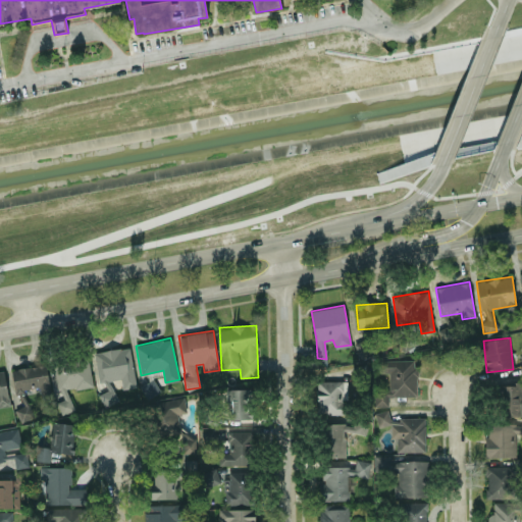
[(137,386),(129,346),(94,353),(99,382),(120,378),(122,389),(137,386)]
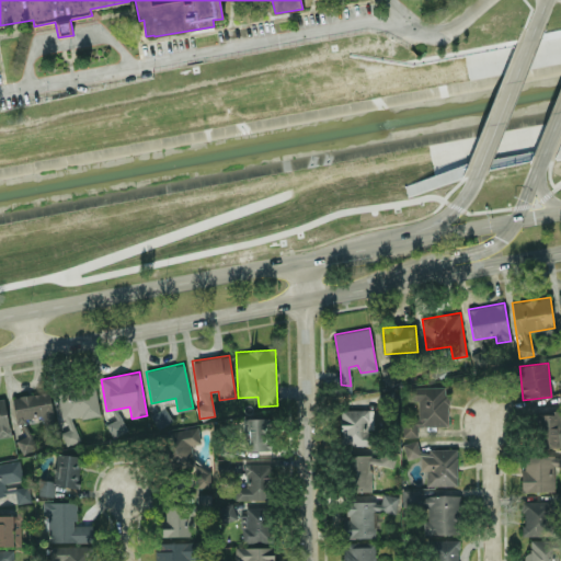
[(100,415),(95,384),(57,389),(64,444),(78,442),(75,419),(100,415)]
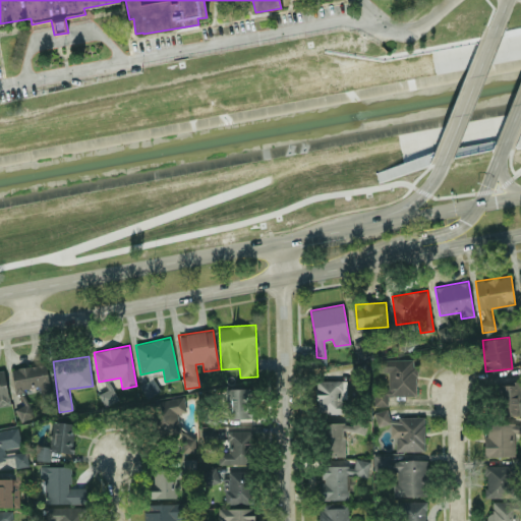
[(378,359),(378,372),(389,372),(389,390),(373,390),(373,405),(388,405),(388,396),(416,395),(415,359),(378,359)]
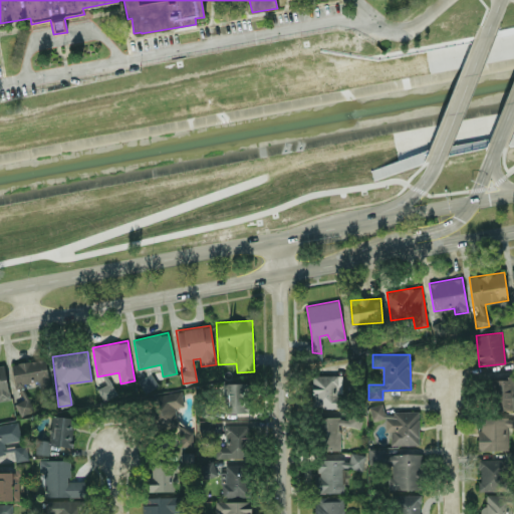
[(15,389),(24,388),(24,383),(39,381),(40,390),(49,389),(46,358),(12,362),(15,389)]
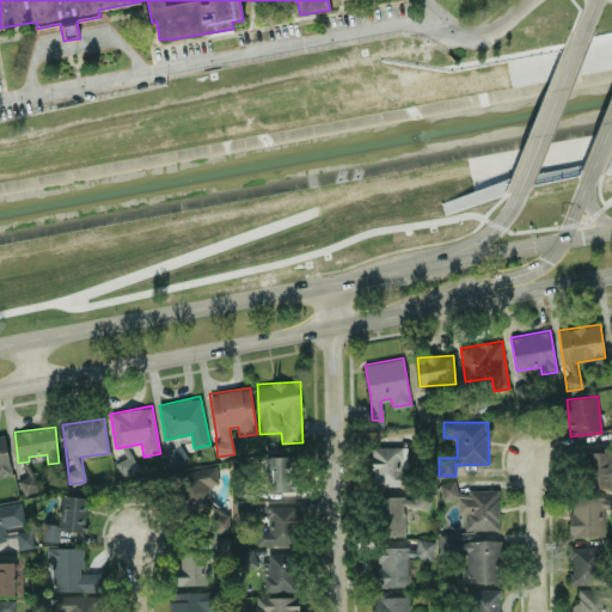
[(0,476),(11,476),(6,434),(0,434),(0,476)]
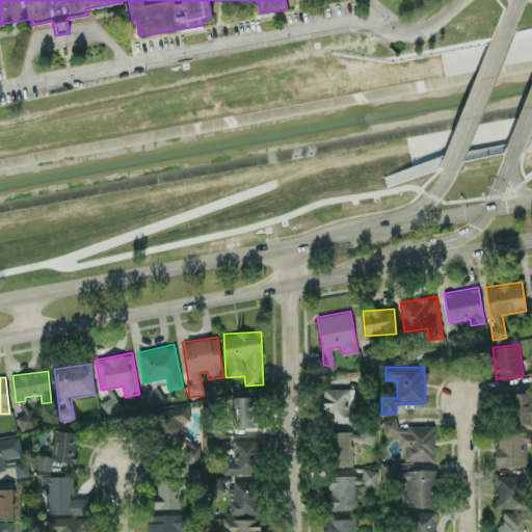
[(121,407),(110,388),(106,390),(110,397),(101,402),(107,415),(121,407)]
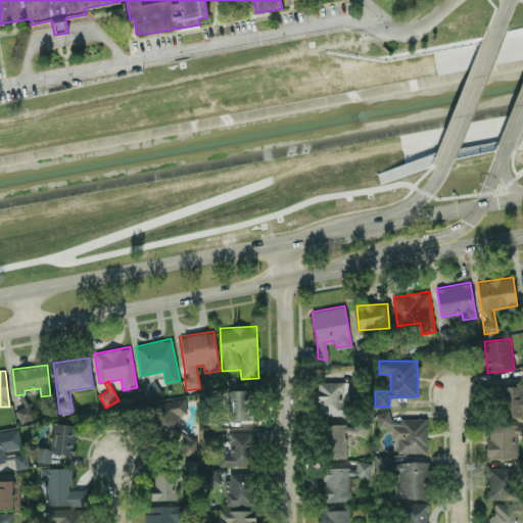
[(318,382),(318,415),(343,415),(343,399),(348,399),(347,381),(318,382)]
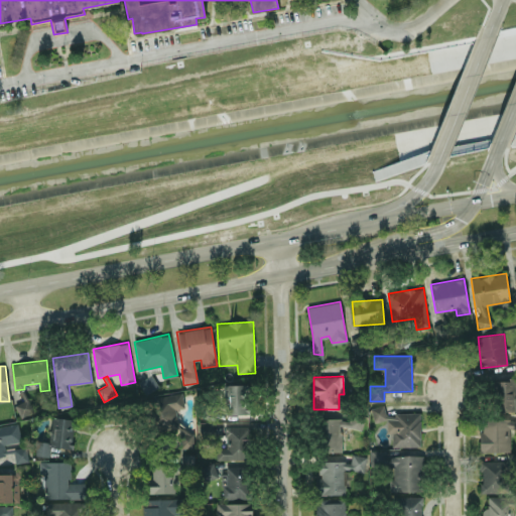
[(515,410),(515,396),(515,379),(494,380),(495,411),(515,410)]
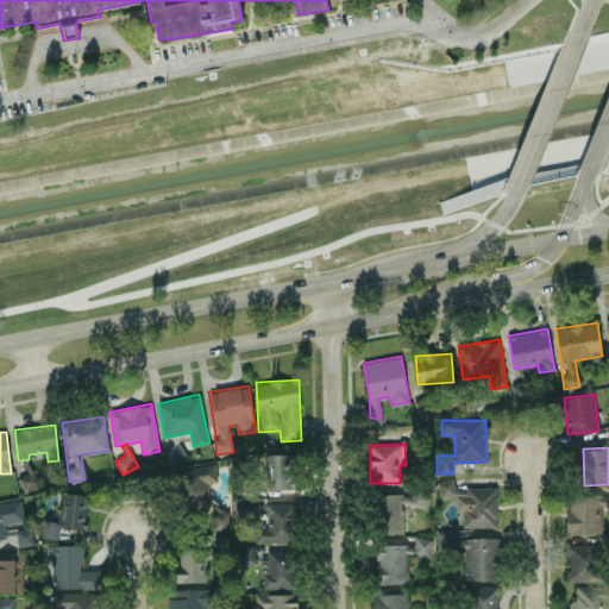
[(292,453),(265,453),(267,488),(293,488),(292,453)]
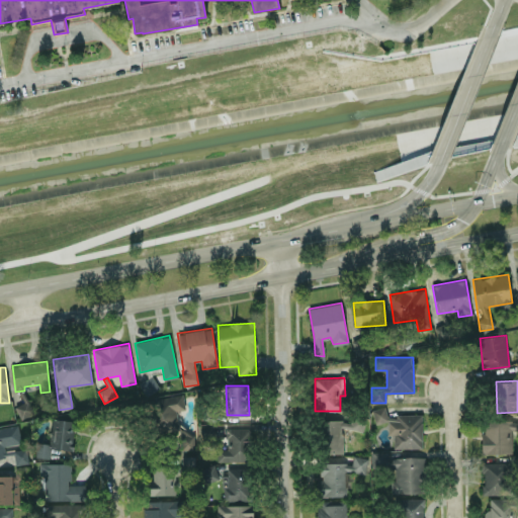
[(185,409),(183,394),(157,399),(163,432),(179,429),(176,411),(185,409)]
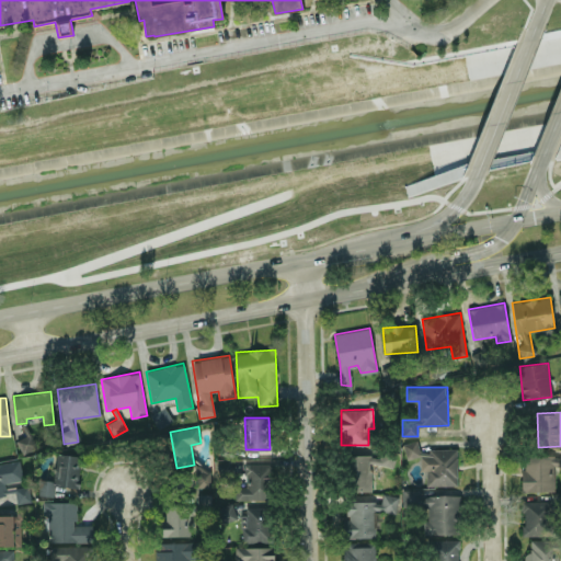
[(457,485),(457,449),(419,449),(419,442),(404,442),(405,458),(420,458),(420,471),(426,471),(426,485),(457,485)]
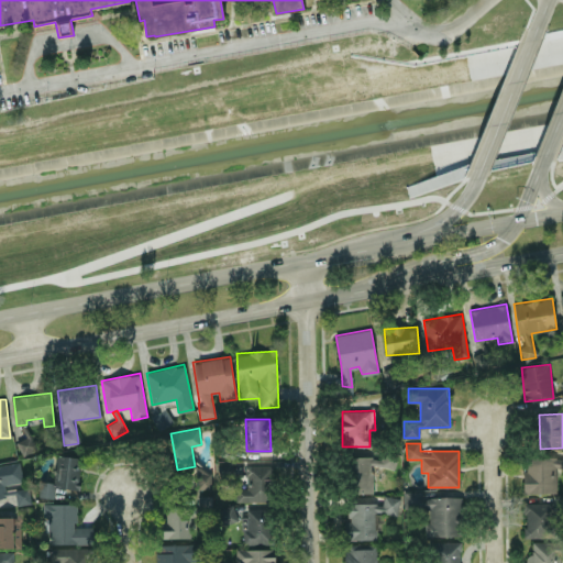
[(55,487),(79,488),(80,456),(55,455),(55,482),(40,482),(39,496),(54,497),(55,487)]
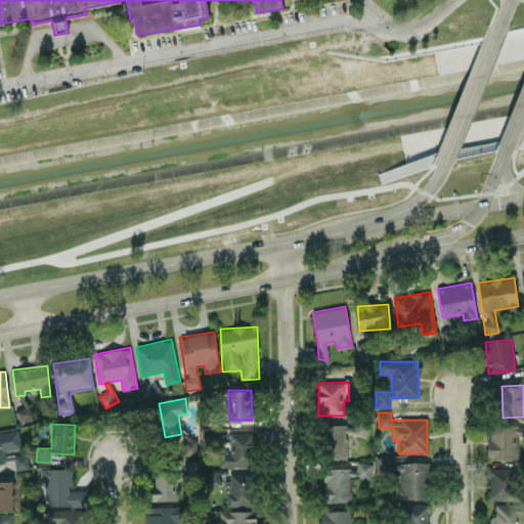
[(348,459),(347,425),(326,425),(326,459),(348,459)]
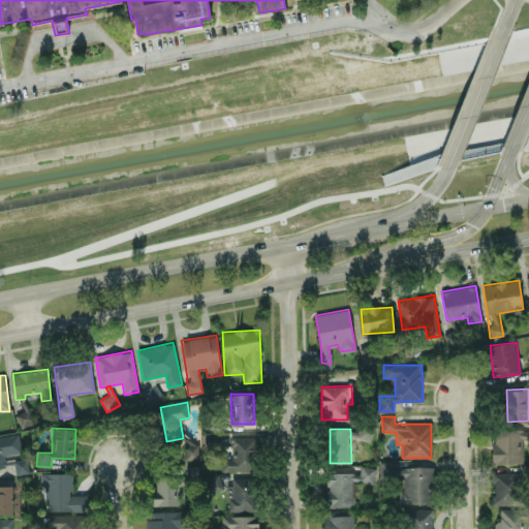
[(0,468),(5,468),(4,456),(21,453),(19,435),(0,436),(0,468)]
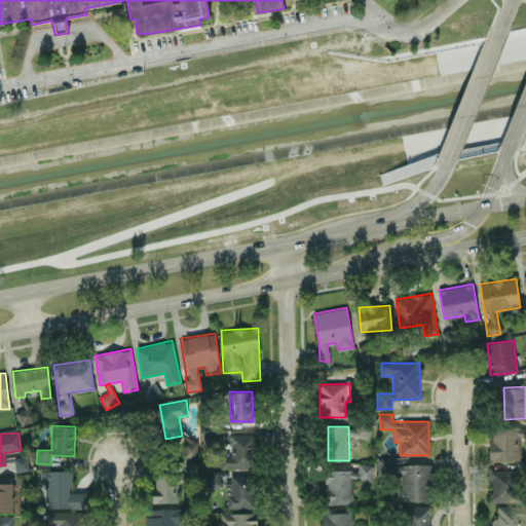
[(221,468),(253,468),(253,434),(229,435),(230,456),(221,456),(221,468)]
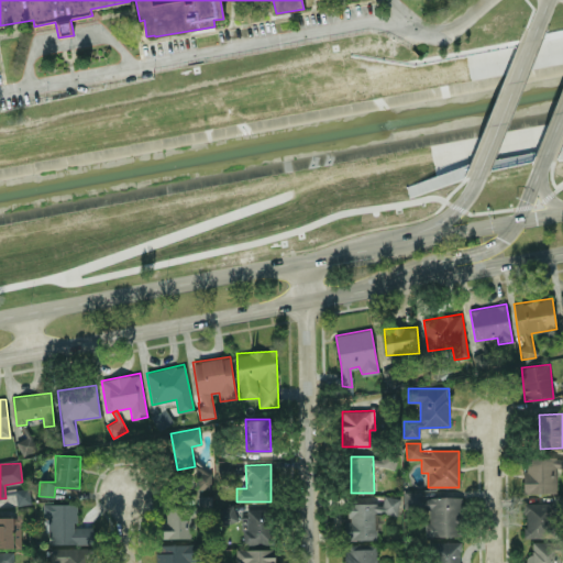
[(211,488),(211,470),(196,470),(197,488),(211,488)]
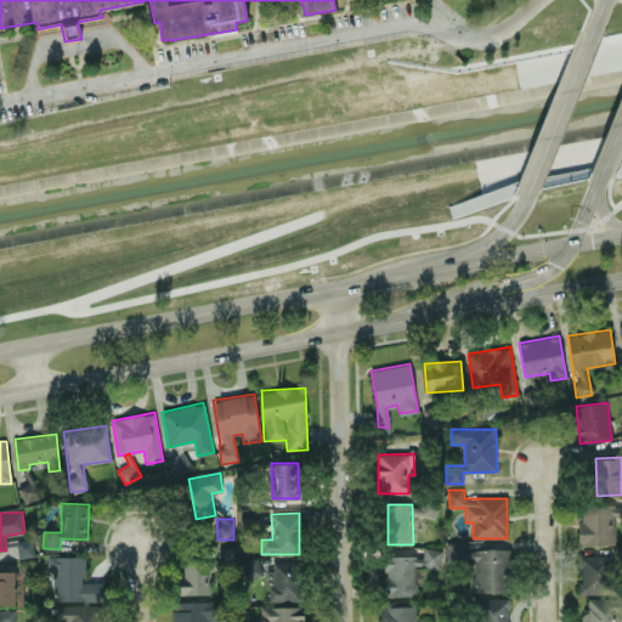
[(34,555),(32,538),(17,541),(18,558),(34,555)]
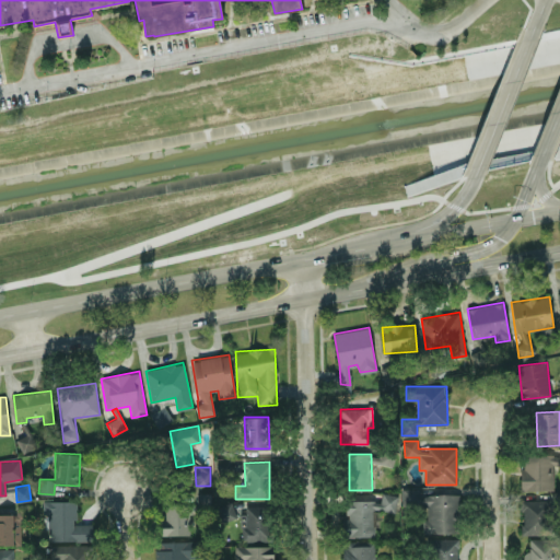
[(196,508),(210,509),(211,493),(197,492),(196,508)]
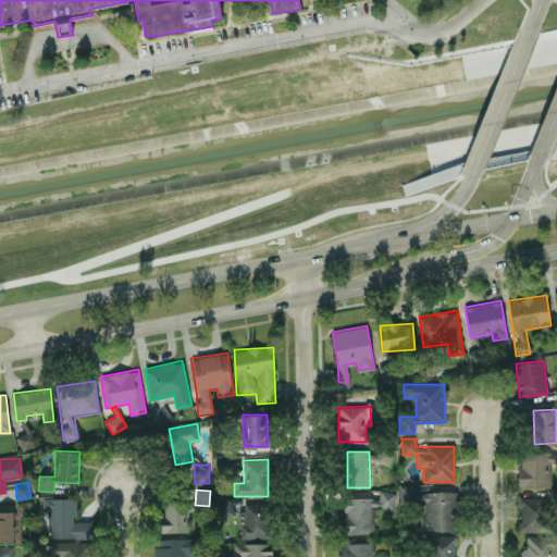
[(395,508),(395,491),(379,491),(379,496),(345,496),(345,515),(341,515),(341,533),(372,533),(372,508),(395,508)]
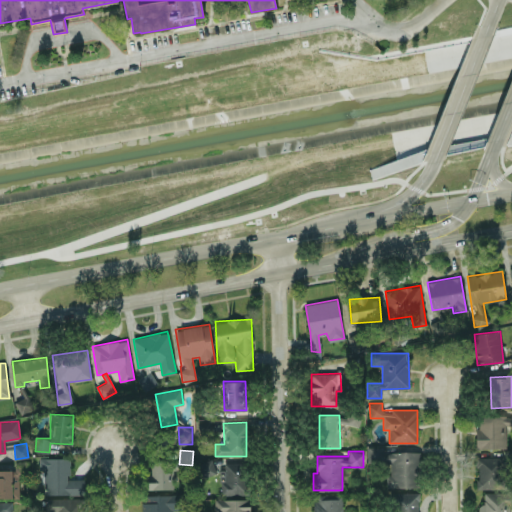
[(386,488),(419,487),(418,451),(369,453),(369,463),(390,463),(391,475),(385,475),(386,488)]
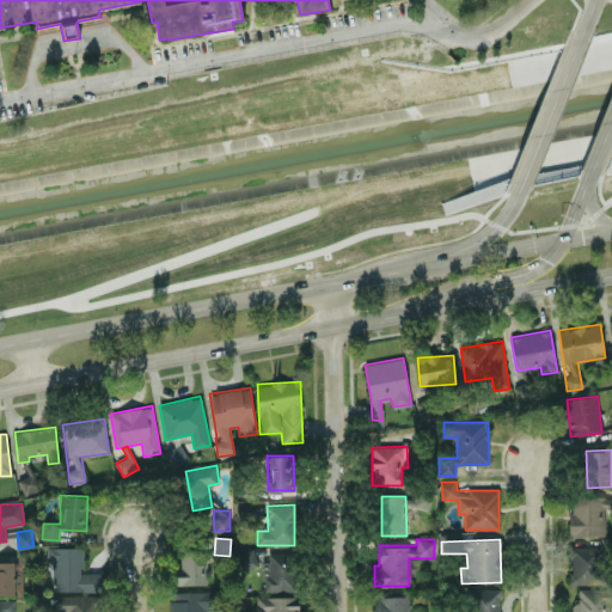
[(54,591),(102,592),(102,573),(83,571),(84,548),(47,546),(47,562),(55,563),(54,591)]
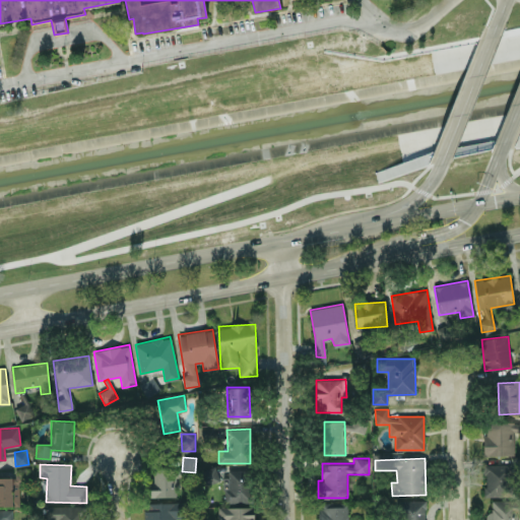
[(484,464),(484,497),(515,496),(514,464),(484,464)]
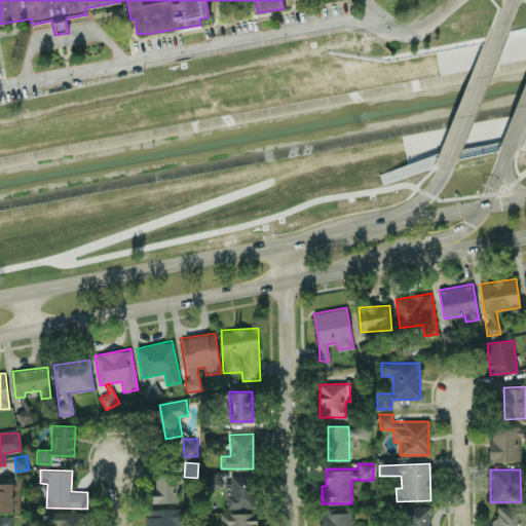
[(204,475),(207,488),(221,486),(219,473),(204,475)]
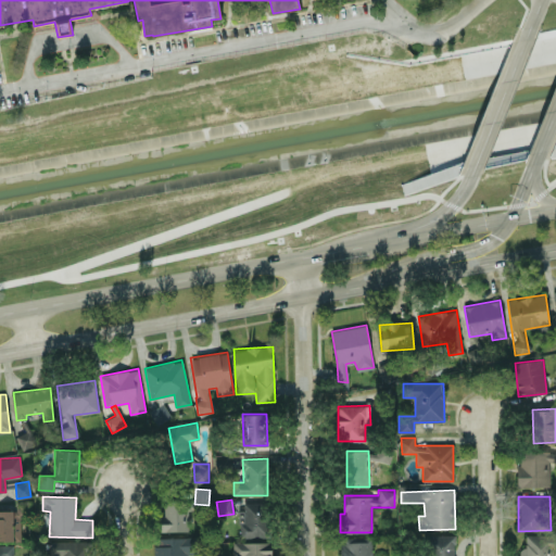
[(0,540),(21,541),(21,517),(32,518),(33,501),(16,501),(16,510),(0,509),(0,540)]
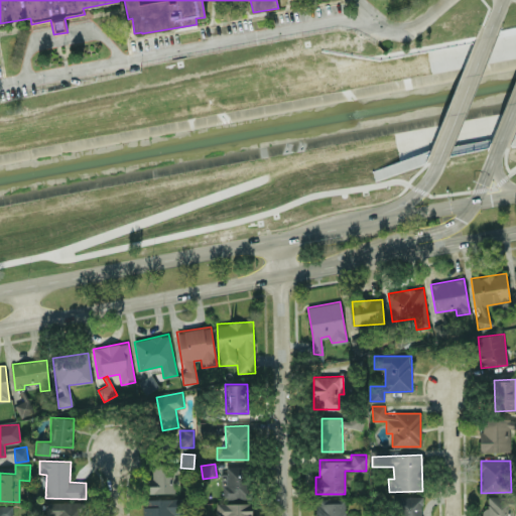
[(150,493),(173,493),(173,474),(178,474),(179,466),(150,466),(150,493)]
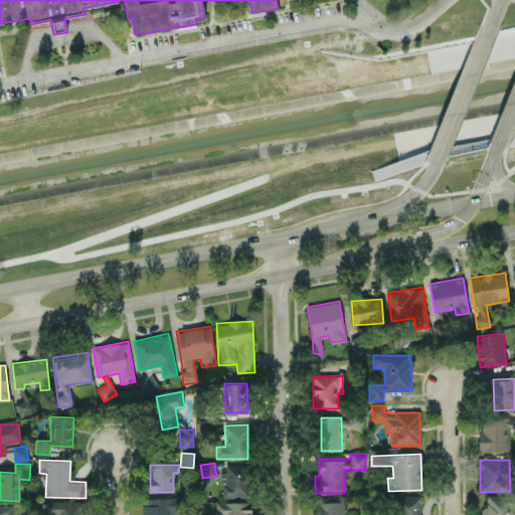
[(222,498),(248,497),(247,465),(225,466),(226,482),(221,483),(222,498)]
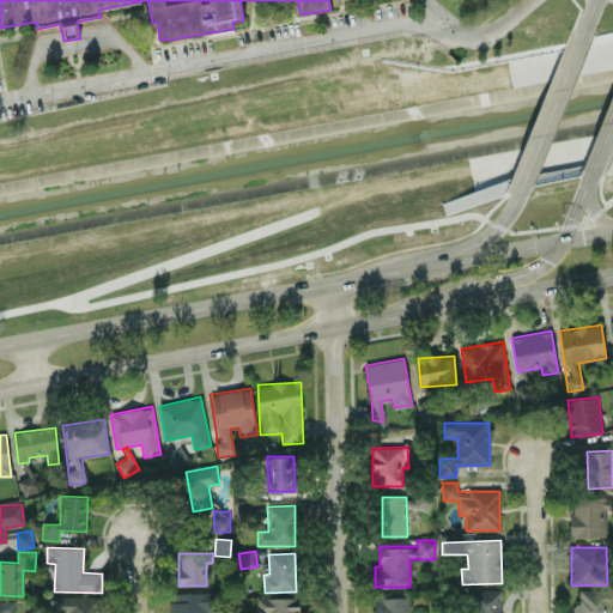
[(501,612),(501,589),(472,590),(472,612),(501,612)]
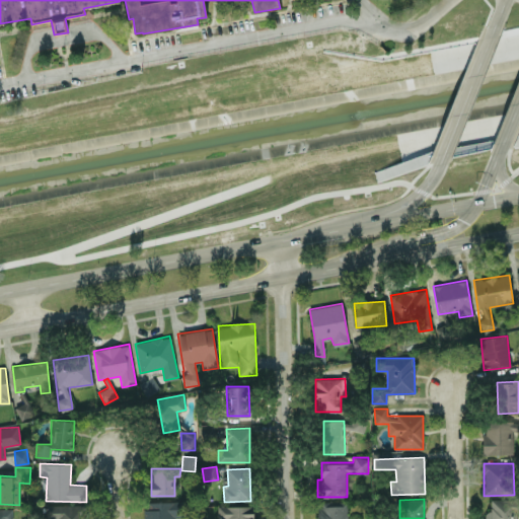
[(518,518),(518,499),(489,500),(488,518),(518,518)]
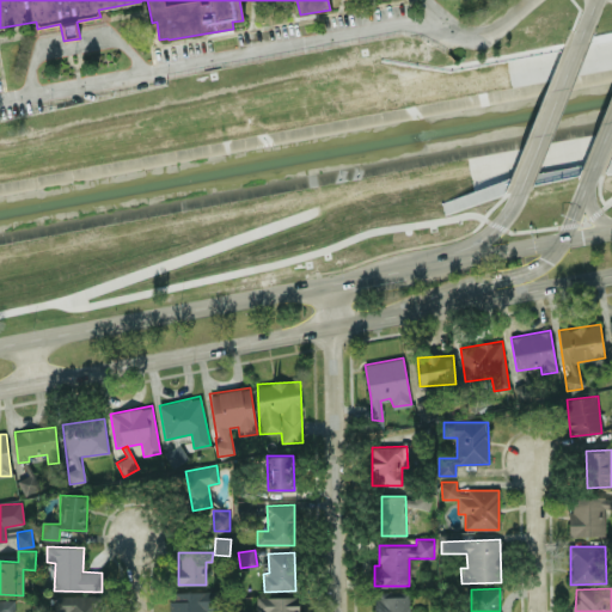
[(207,611),(221,610),(220,591),(169,593),(169,611),(207,611)]
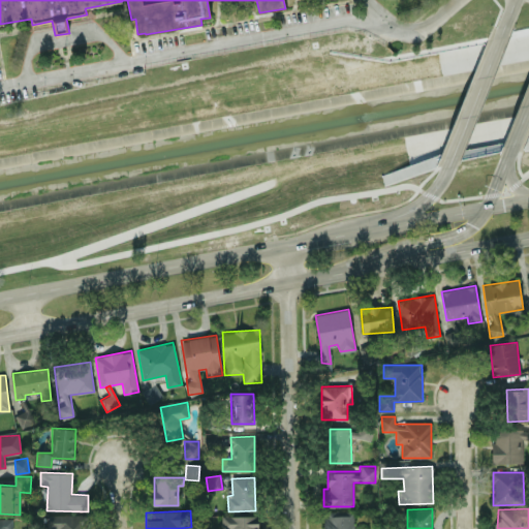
[(354,528),(354,511),(324,511),(324,528),(354,528)]
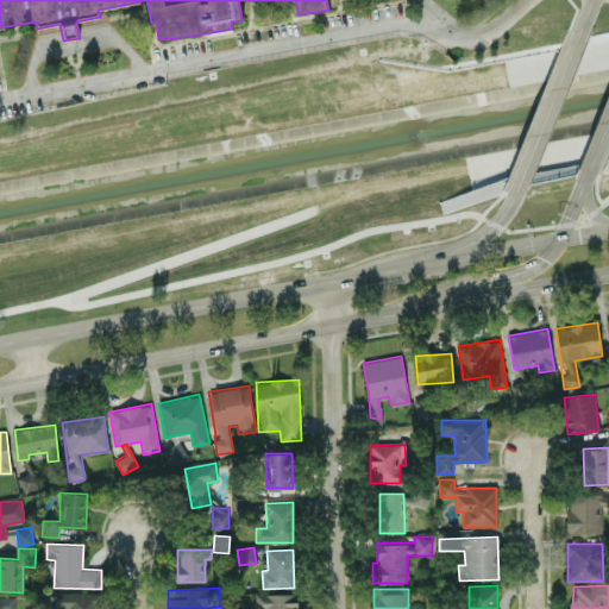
[(101,608),(101,592),(56,594),(56,608),(101,608)]
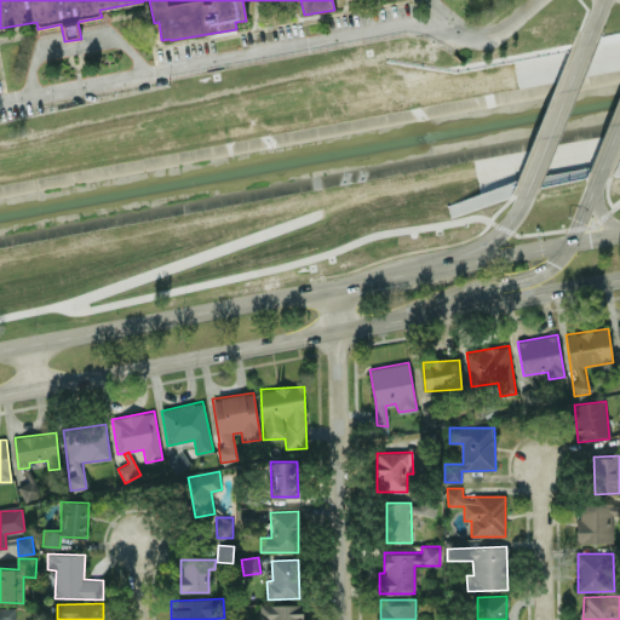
[(302,619),(303,604),(260,604),(259,619),(302,619)]
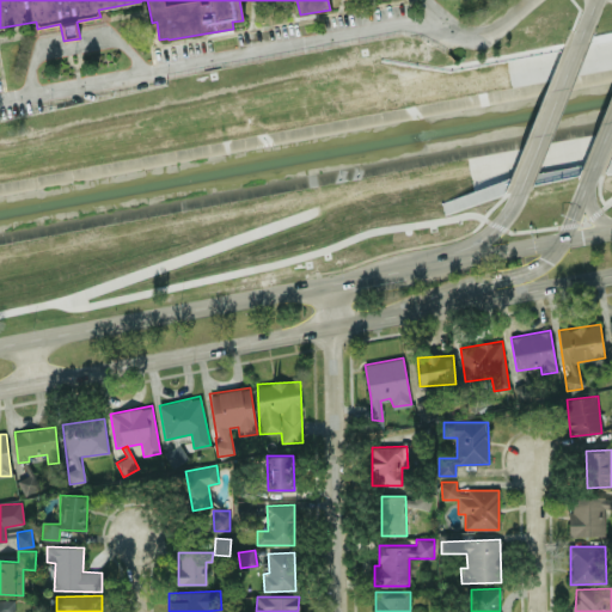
[(0,611),(13,611),(13,599),(0,599),(0,611)]
